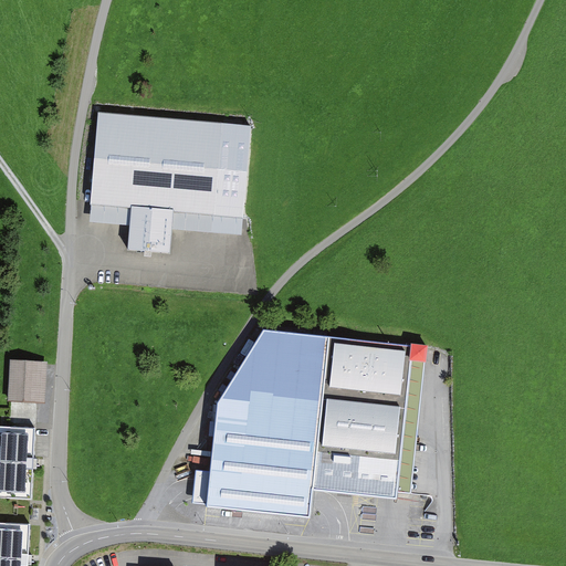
[(247,125),(101,113),(90,219),(133,222),(129,250),(169,253),(170,224),(212,229),(216,198),(248,201),(247,125)]
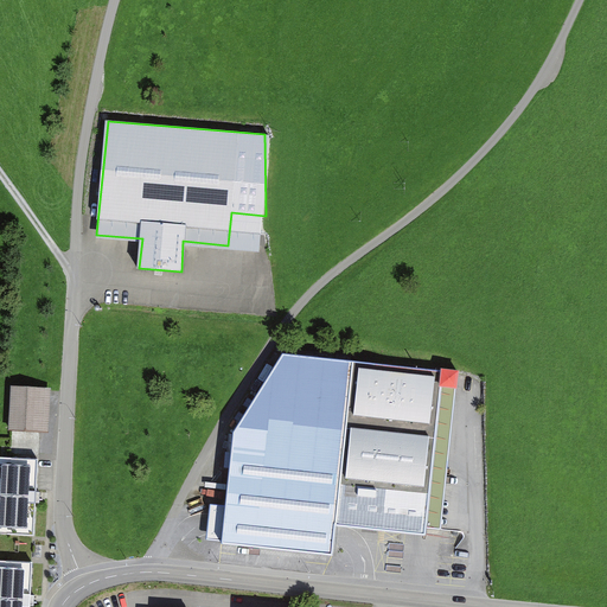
[(445,369),(286,353),(232,434),(225,506),(211,504),(209,524),(208,537),(337,550),(338,538),(340,523),(428,531),(445,369)]
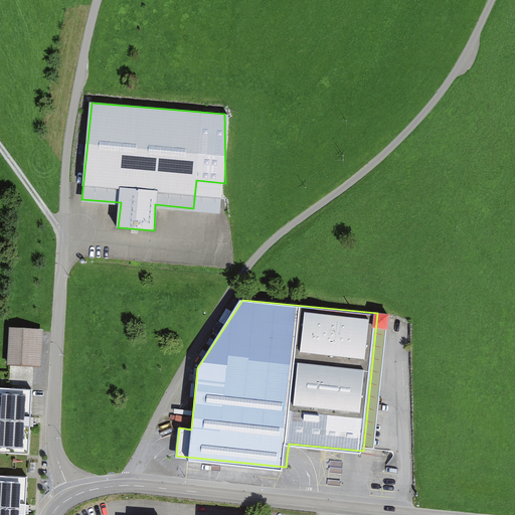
[(40,329),(11,327),(8,382),(37,384),(40,329)]
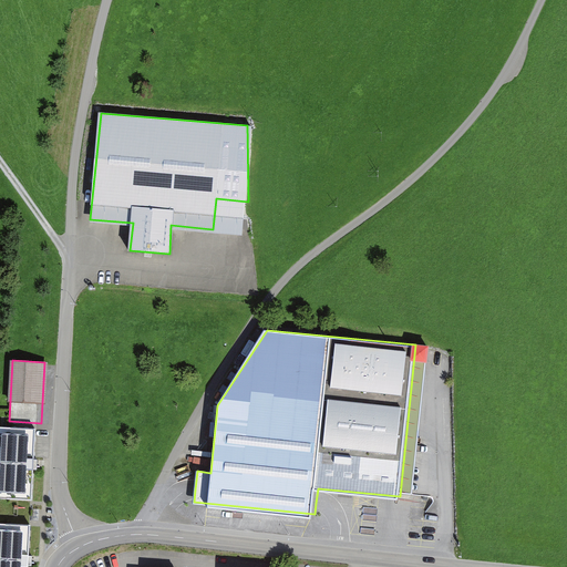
[(0,497),(30,501),(34,429),(0,425),(0,497)]
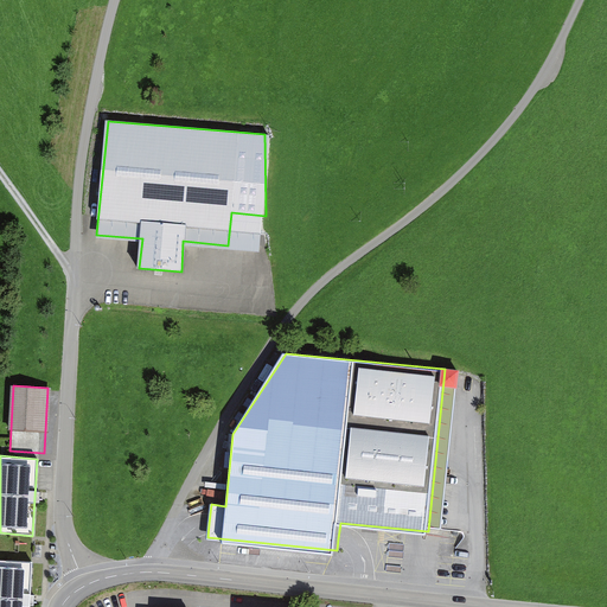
[(0,606),(30,606),(32,561),(0,558),(0,606)]
